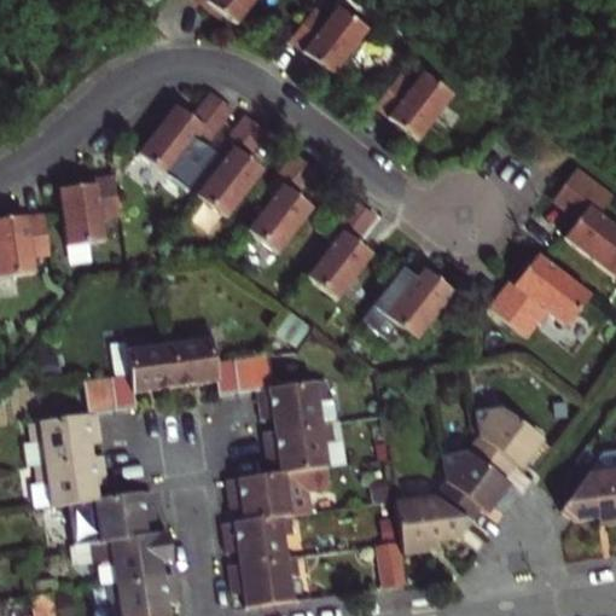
[(220,0),(226,5),(239,17),(254,0),(220,0)]
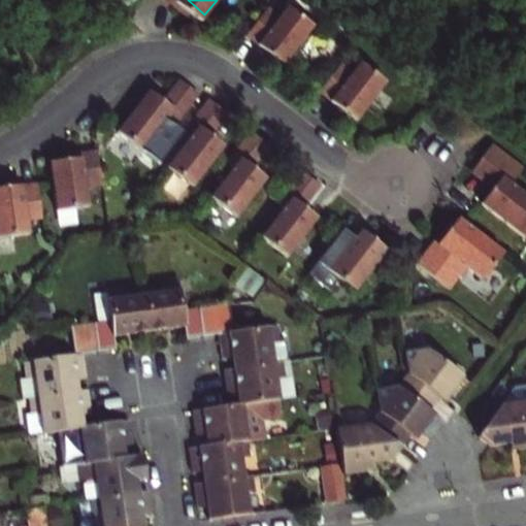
[(266,38),(262,43),(288,63),(318,24),(293,4),(285,14),(271,5),(253,28),(266,38)]
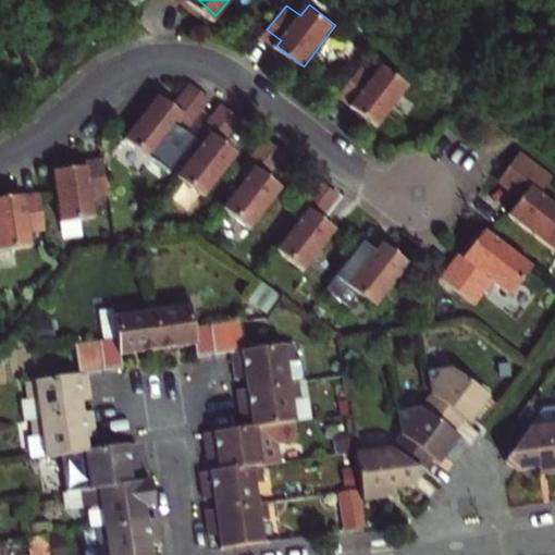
[(281,40),(267,29),(263,35),(276,46),(281,40)]
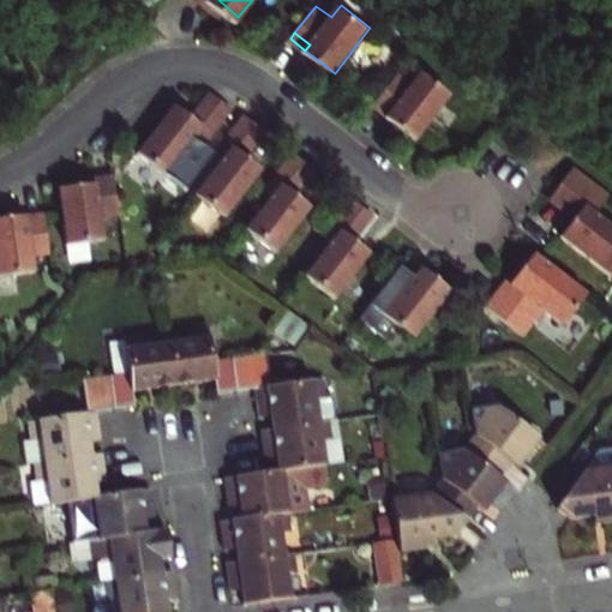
[(395,112),(390,118),(420,141),(456,95),(426,72),(417,84),(402,72),(381,100),(395,112)]
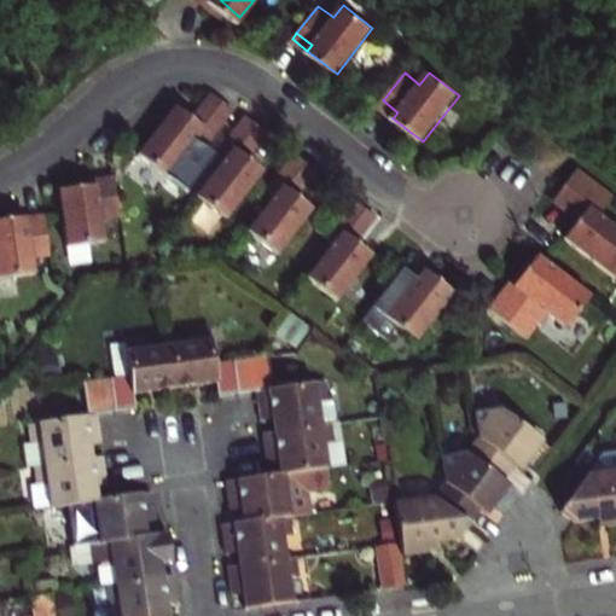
[(211,89),(192,115),(198,120),(219,94),(211,89)]
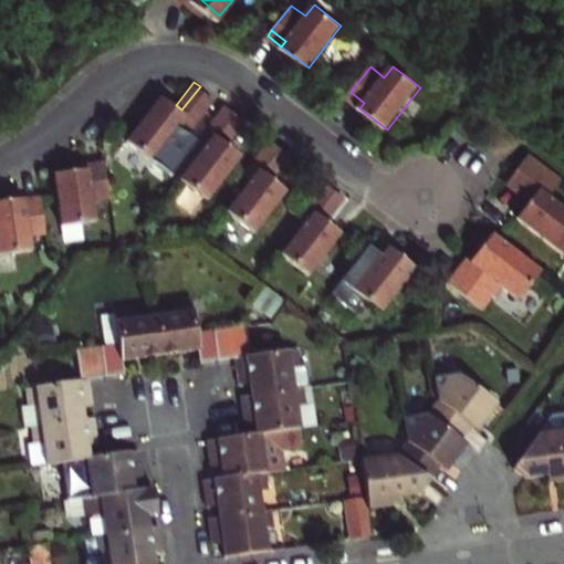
[(181,110),(176,105),(162,93),(126,136),(154,158),(181,125),(189,132),(215,98),(200,86),(181,110)]
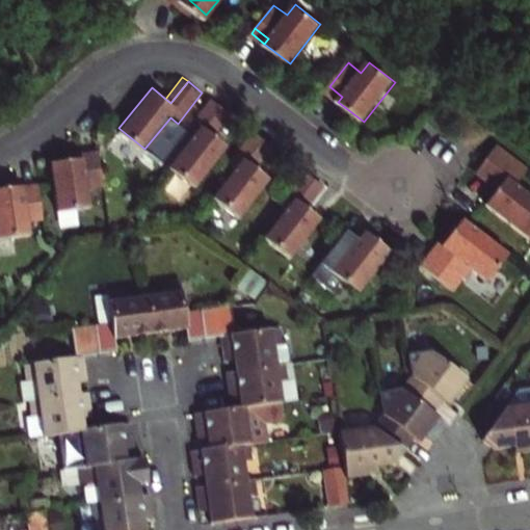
[(325,93),(338,102),(342,97),(329,86),(325,93)]
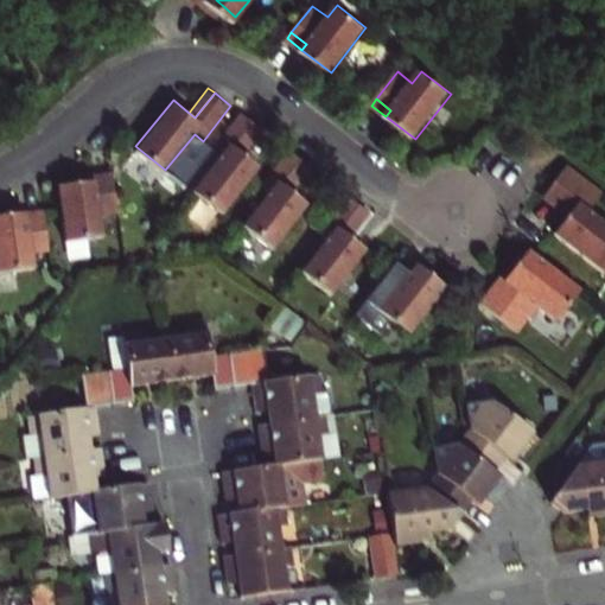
[(224,152),(195,189),(224,210),(261,164),(247,153),(241,148),(260,125),(243,112),(216,146),(224,152)]
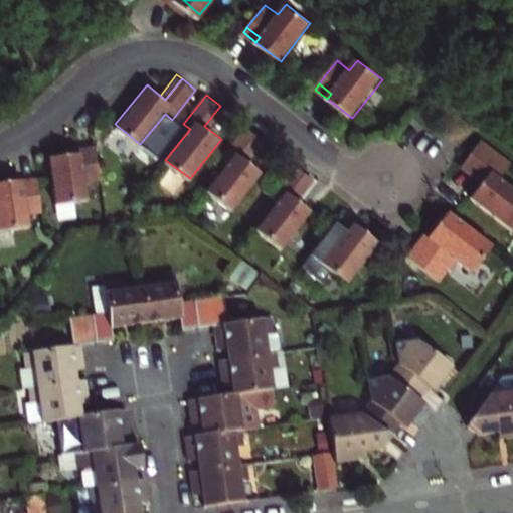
[(225,109),(220,106),(204,126),(209,130),(225,109)]
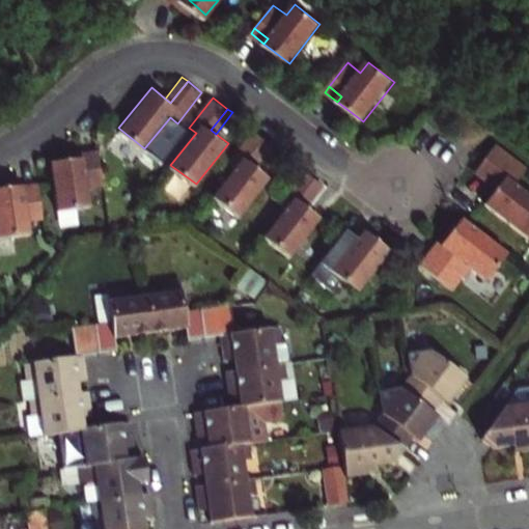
[(237,167),(216,195),(242,215),(271,177),(257,167),(253,163),(270,142),(255,130),(230,162),(237,167)]
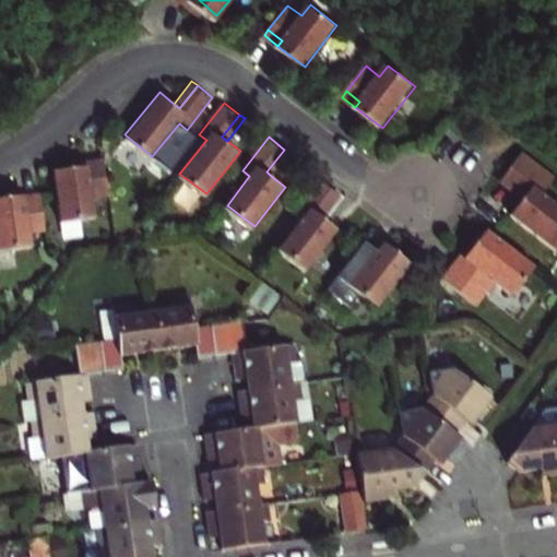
[(289,154),(284,150),(267,172),(271,176),(289,154)]
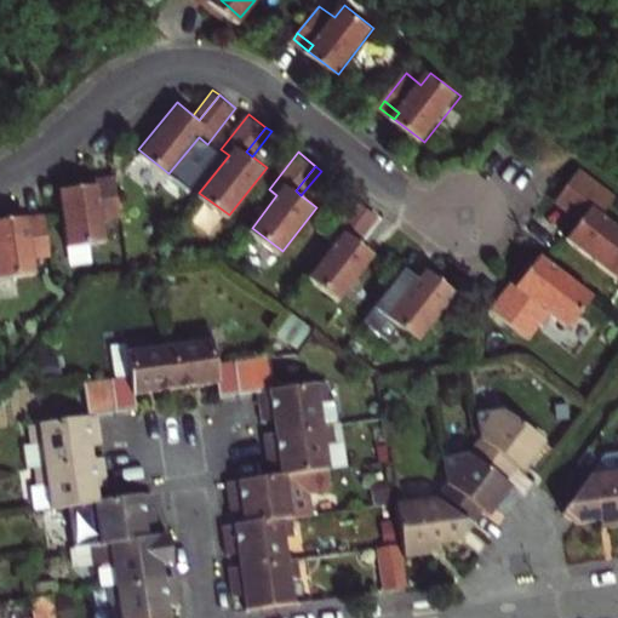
[(617,229),(602,217),(617,198),(581,169),(558,199),(582,218),(566,239),(617,279),(617,229)]
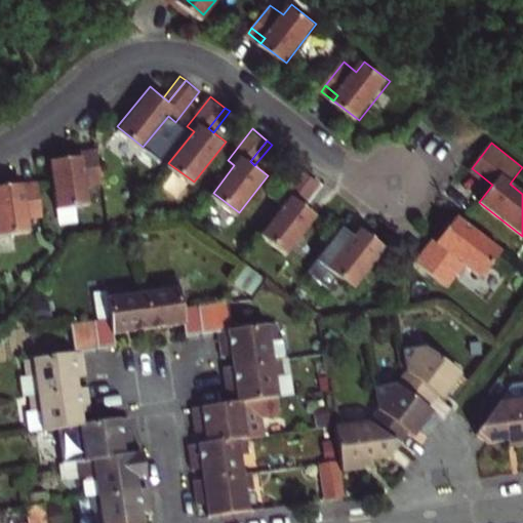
[(69,152),(69,157),(99,153),(98,148),(69,152)]
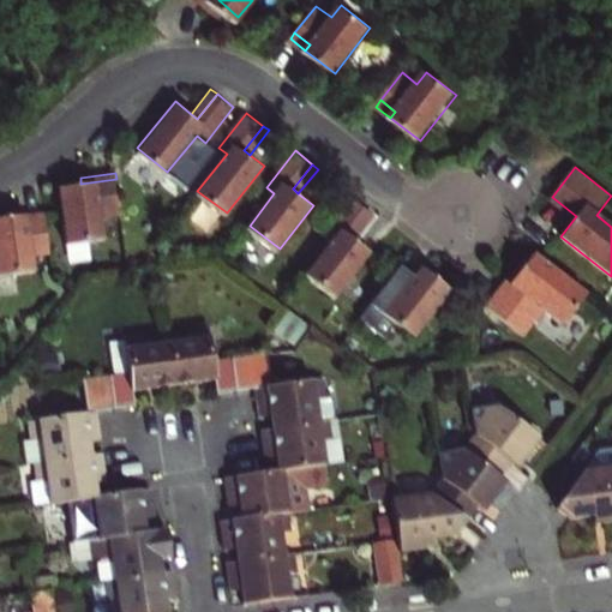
[(107,239),(106,223),(103,217),(121,215),(117,179),(81,184),(61,186),(69,244),(107,239)]
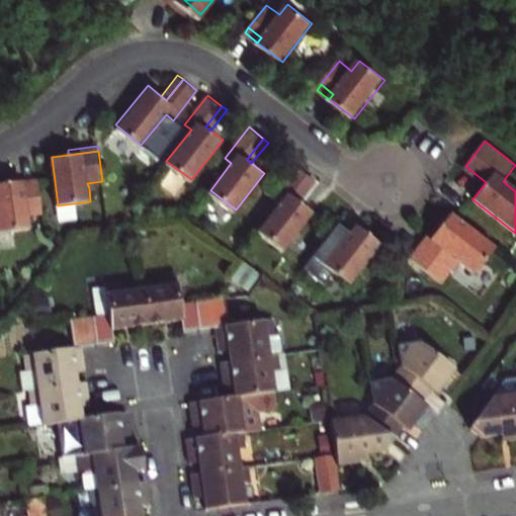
[(316,213),(303,203),(296,199),(314,177),(299,167),(275,198),(280,201),(259,230),(286,251),(316,213)]
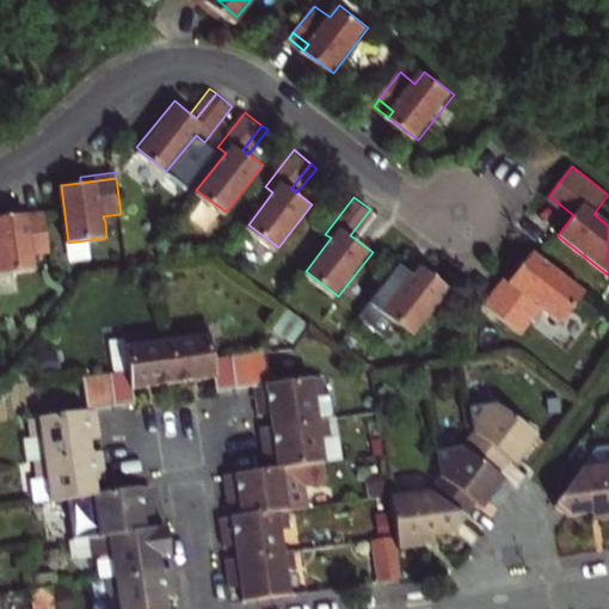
[(376,215),(370,209),(350,235),(357,240),(376,215)]
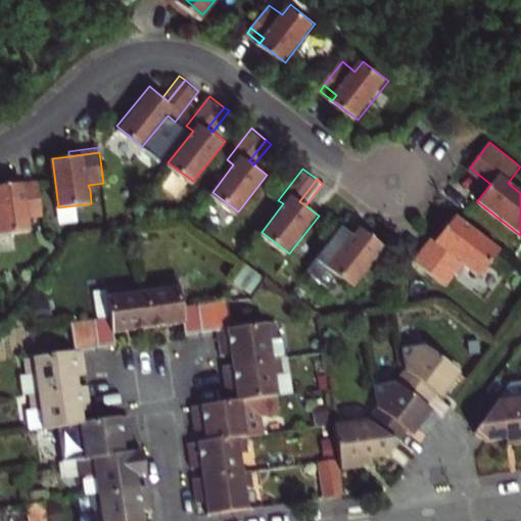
[(26,191),(25,184),(25,183),(0,186),(0,238),(31,233),(30,220),(45,218),(41,189),(26,191)]
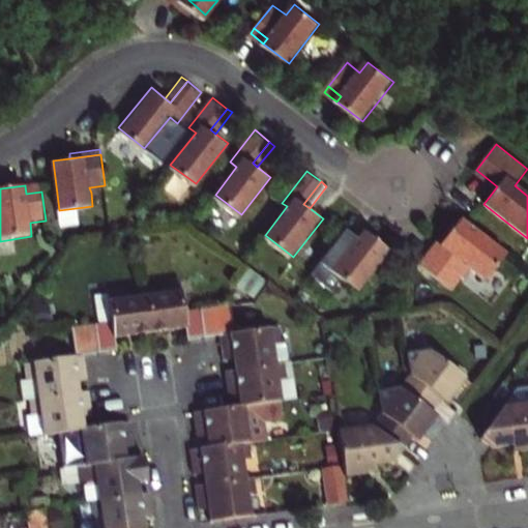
[(26,194),(41,192),(40,185),(25,186),(26,194)]
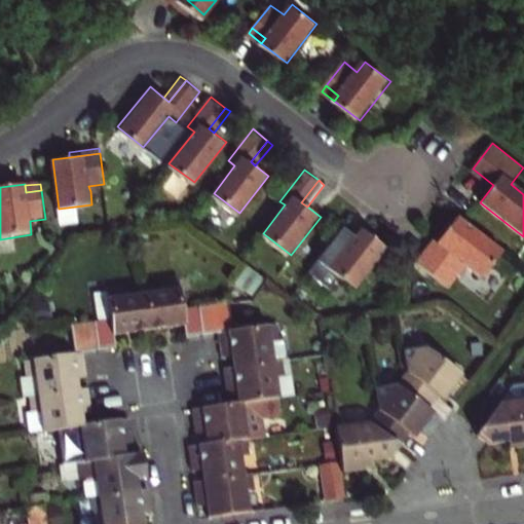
[(436,242),(418,265),(447,288),(463,266),(481,279),(502,252),(456,216),(436,242)]
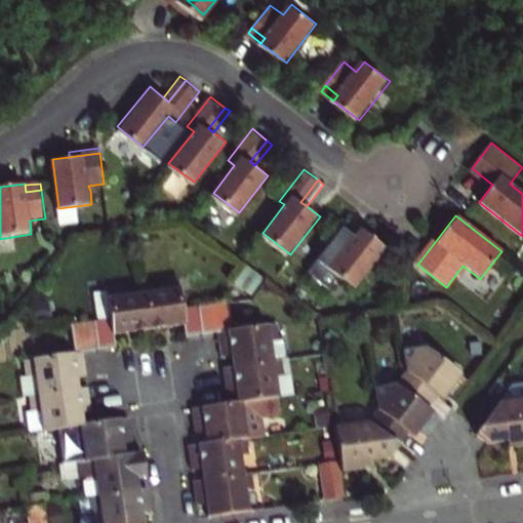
[(355,235),(345,226),(339,231),(351,240),(355,235)]
